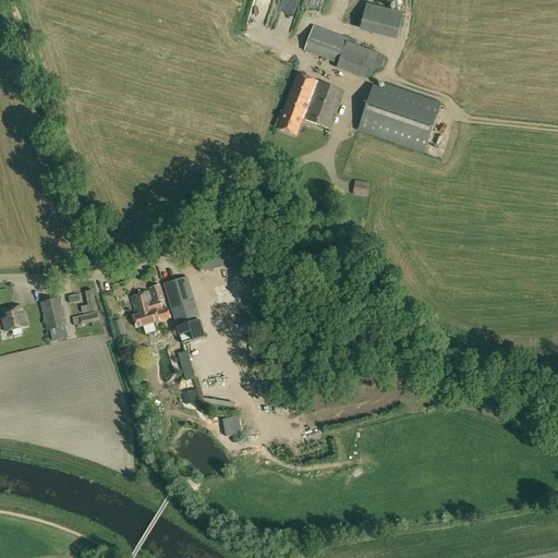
[(404,13),(367,4),(363,24),(400,33),(404,13)]
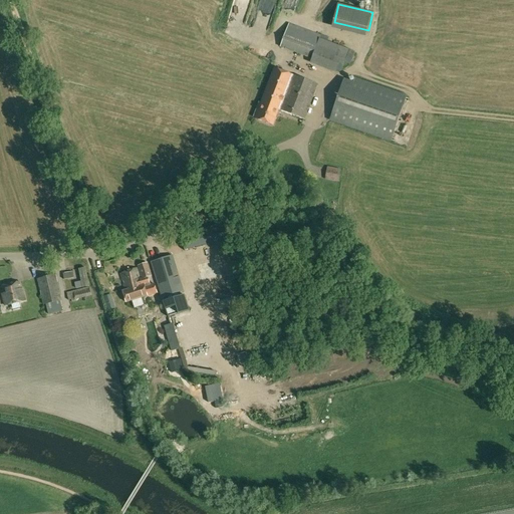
[(280,47),(309,58),(311,59),(310,63),(333,71),(333,70),(340,73),(344,62),(350,64),(354,52),(349,49),(335,44),(337,39),(330,36),(321,32),(320,35),(289,23),(280,47)]
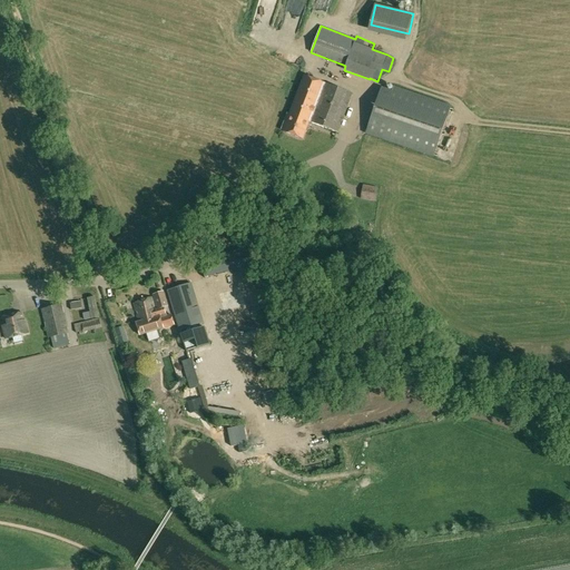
[(352,94),(304,75),(290,114),(287,114),(282,129),(284,130),(284,131),(302,139),(308,121),(337,133),(352,94)]
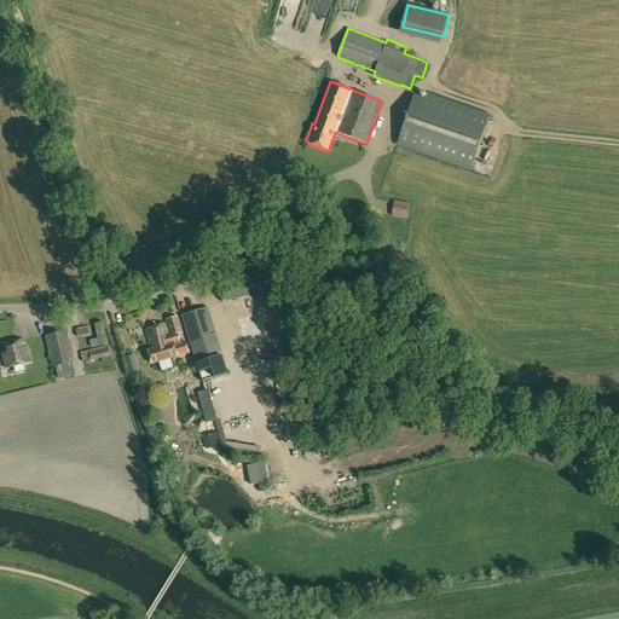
[(472,169),(490,115),(428,94),(426,99),(415,96),(398,145),(472,169)]
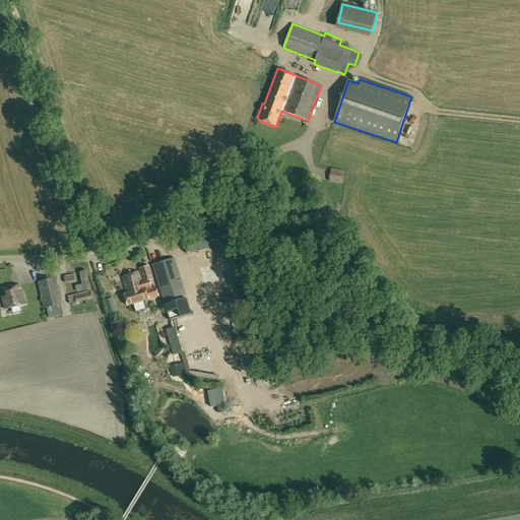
[(345,171),(331,169),(329,182),(342,184),(345,171)]
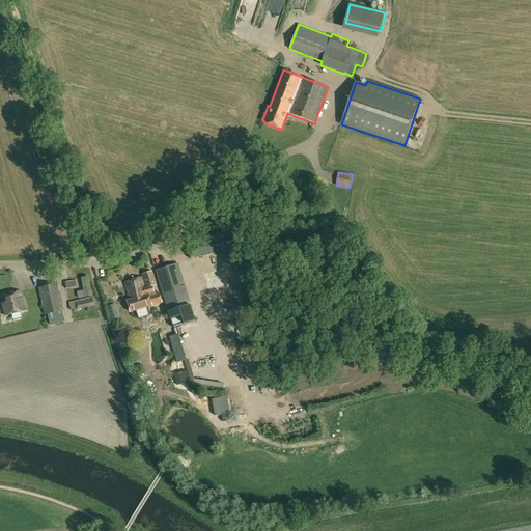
[(228,231),(187,243),(191,259),(216,251),(216,252),(232,248),(228,231)]
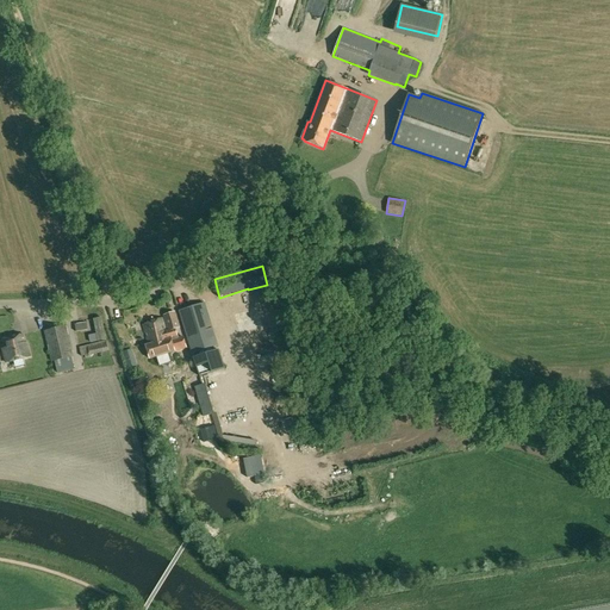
[(217,347),(203,304),(179,312),(192,355),(217,347)]
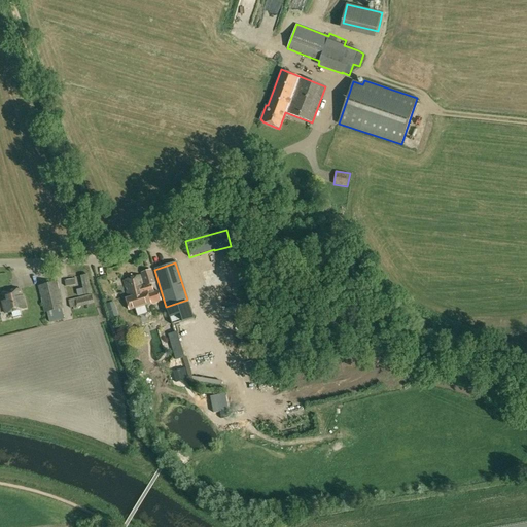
[(151,284),(154,283),(150,270),(142,273),(146,284),(144,285),(141,275),(124,280),(129,297),(126,299),(129,310),(161,300),(159,291),(154,292),(151,284)]
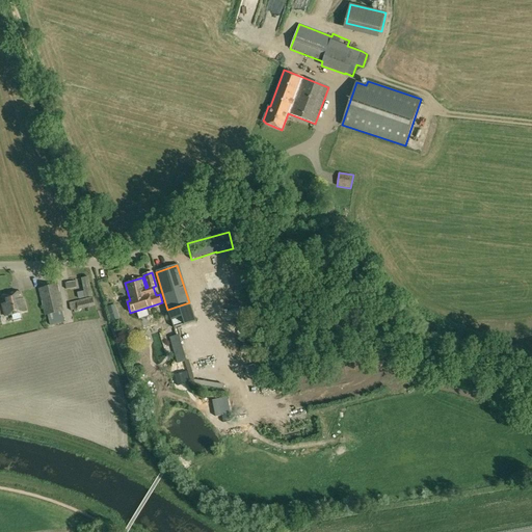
[(88,276),(81,278),(85,298),(92,296),(88,276)]
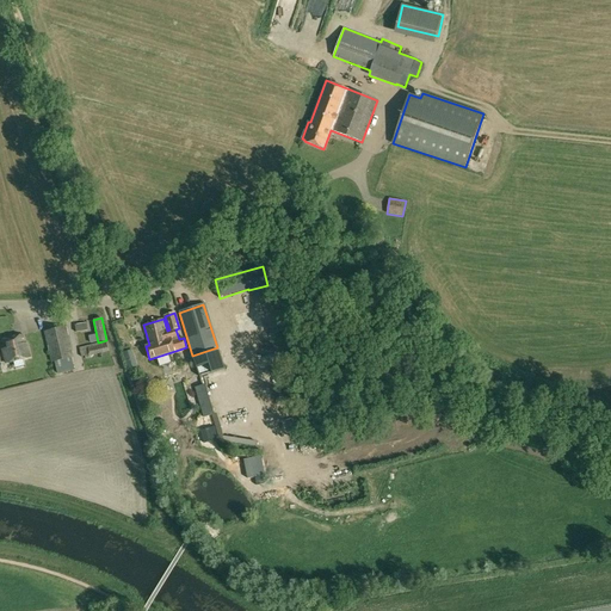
[(270,334),(278,332),(272,318),(264,320),(270,334)]
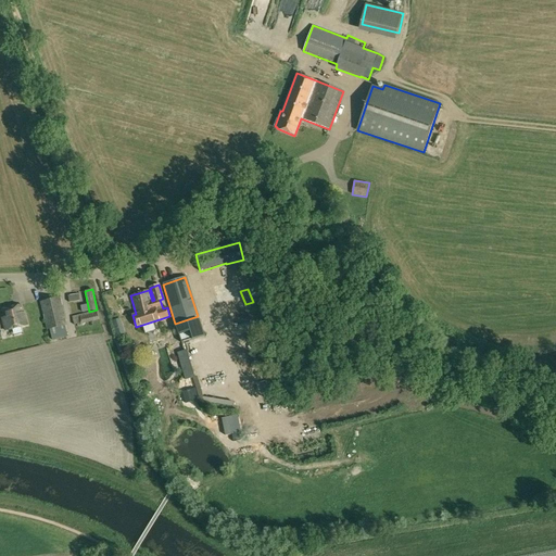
[(241,292),(219,294),(220,306),(242,304),(241,292)]
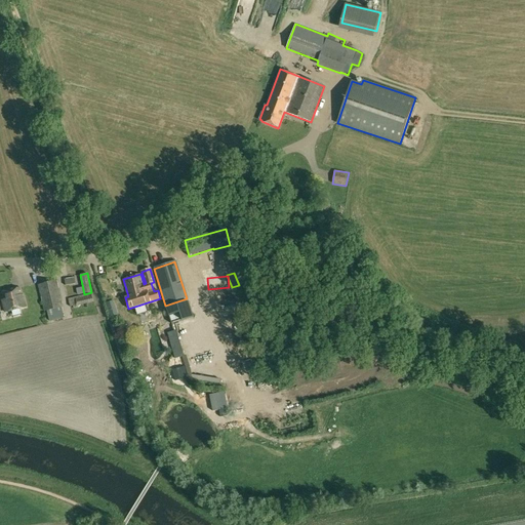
[(45,311),(64,307),(57,281),(39,285),(45,311)]
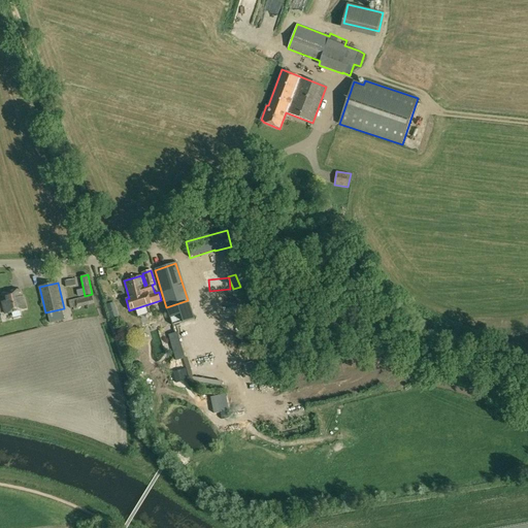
[(26,308),(23,296),(22,297),(20,290),(1,294),(3,301),(2,302),(5,314),(26,308)]
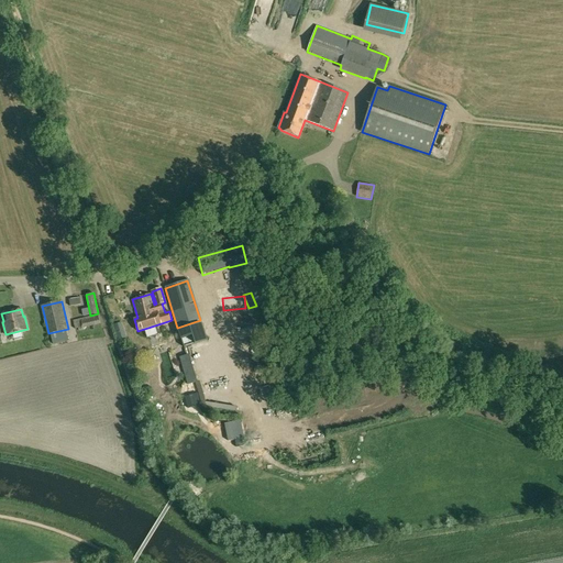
[(98,315),(74,320),(76,329),(83,328),(84,329),(101,323),(98,315)]
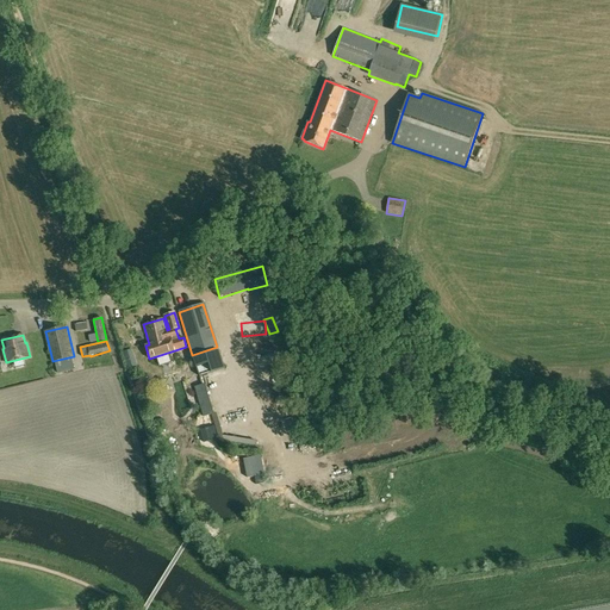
[(122,352),(128,369),(138,366),(132,349),(122,352)]
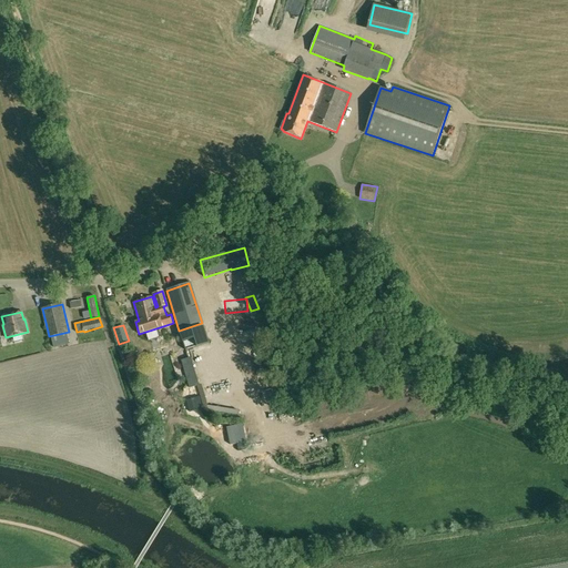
[(186,362),(194,391),(202,388),(195,359),(186,362)]
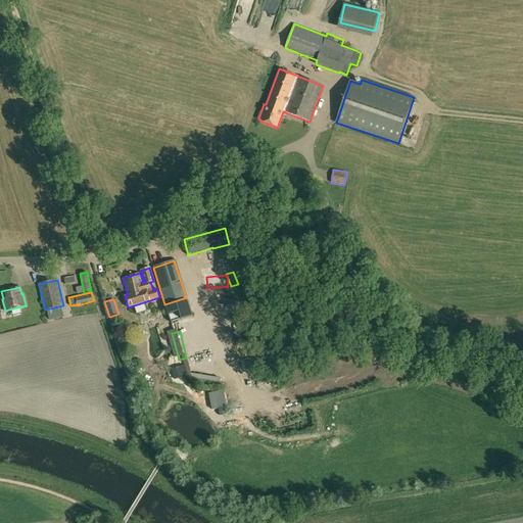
[(280,485),(267,488),(269,498),(282,495),(280,485)]
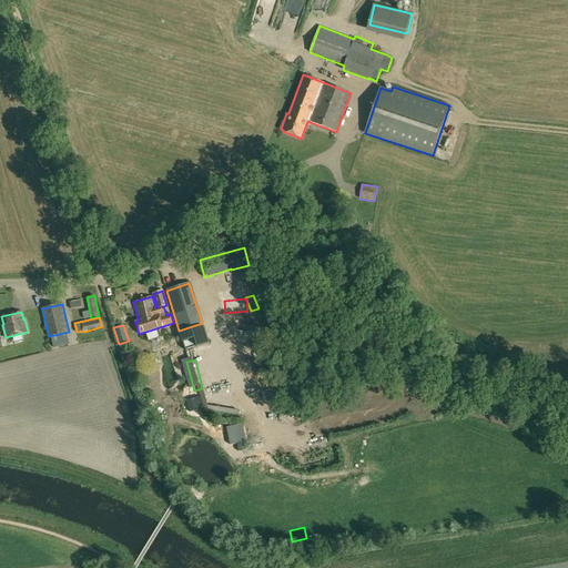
All buildings are outlined.
